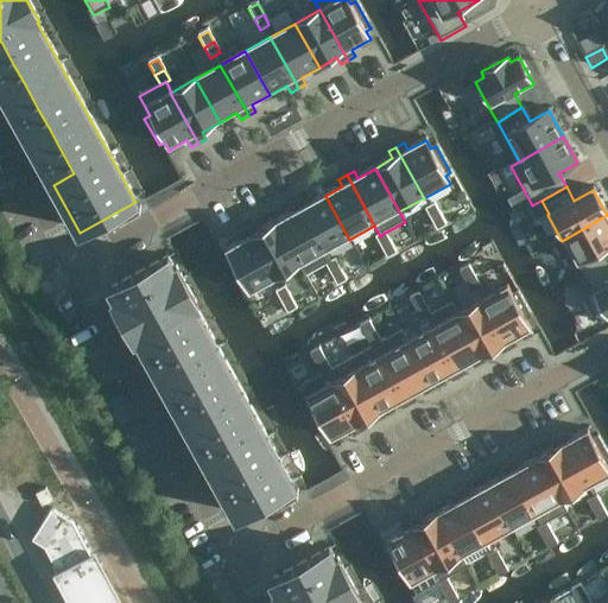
[(349,240),(325,196),(308,205),(304,198),(297,203),(324,253),(325,253),(349,240)]
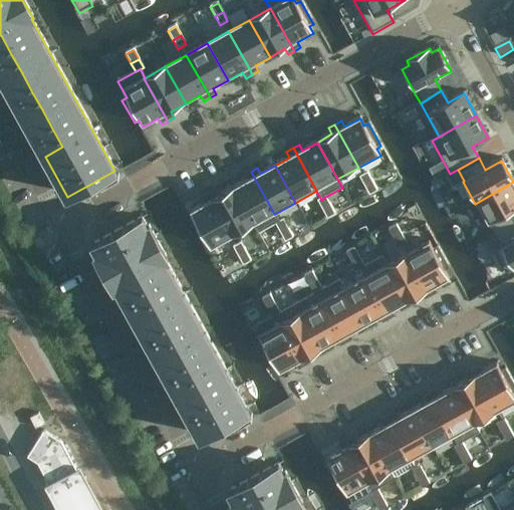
[(274,214),(251,172),(244,175),(248,181),(233,189),(253,226),(258,235),(275,225),(280,223),(280,222),(275,214),(274,214)]
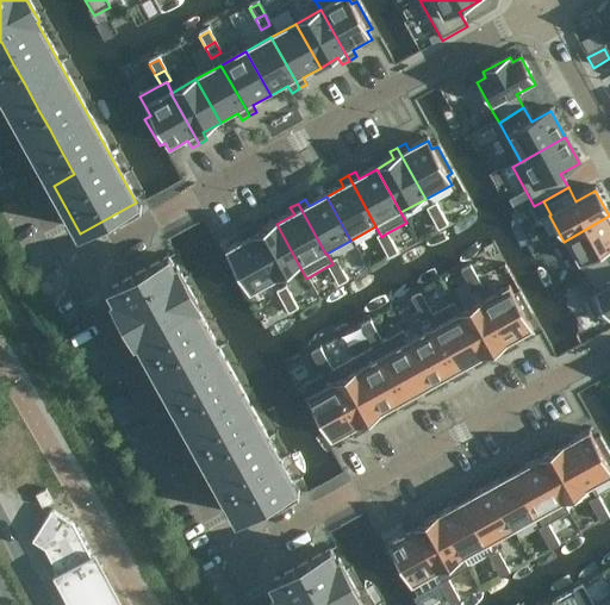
[(433,222),(442,217),(436,206),(427,211),(433,222)]
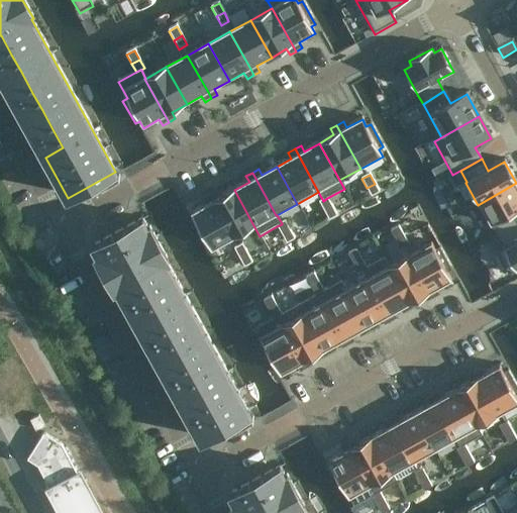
[(516,223),(512,214),(516,211),(516,186),(516,185),(516,184),(516,183),(478,205),(479,205),(498,237),(516,226),(516,223)]
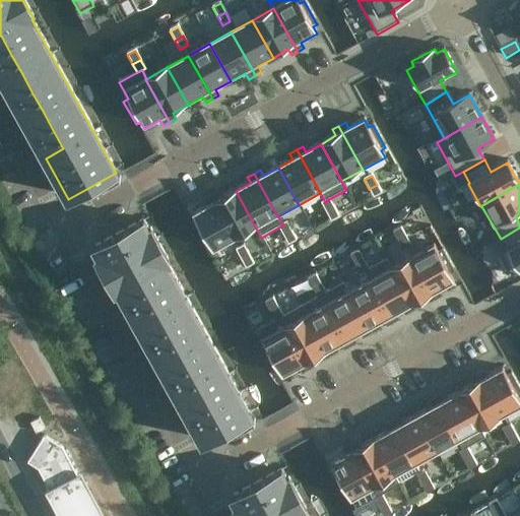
[(381,194),(377,185),(369,189),(374,198),(381,194)]
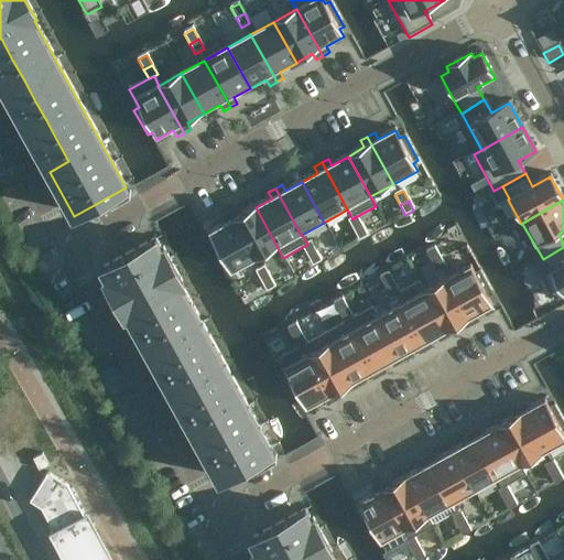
[(278,248),(256,207),(239,216),(236,210),(229,214),(255,260),(278,248)]
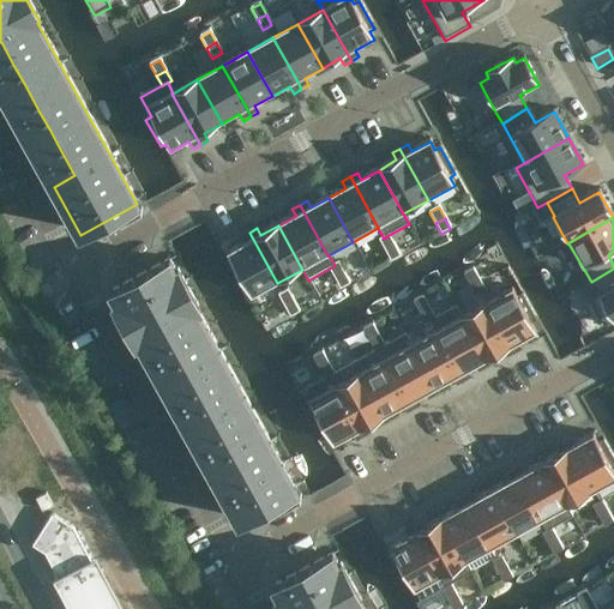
[(232,263),(227,265),(241,293),(247,289),(252,299),(277,284),(250,233),(241,236),(246,243),(227,254),(232,263)]
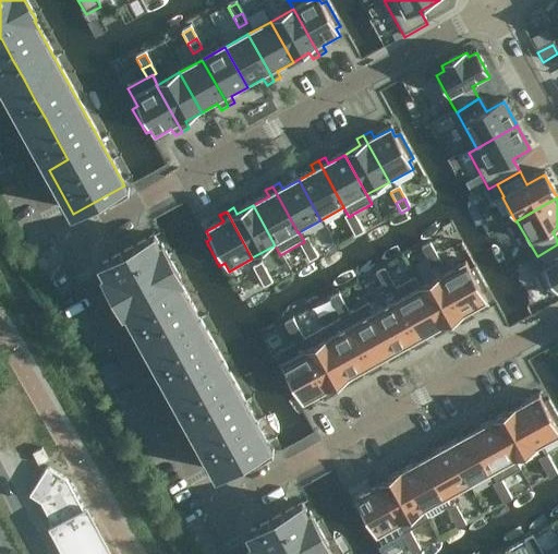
[(350,229),(359,224),(353,214),(344,219),(350,229)]
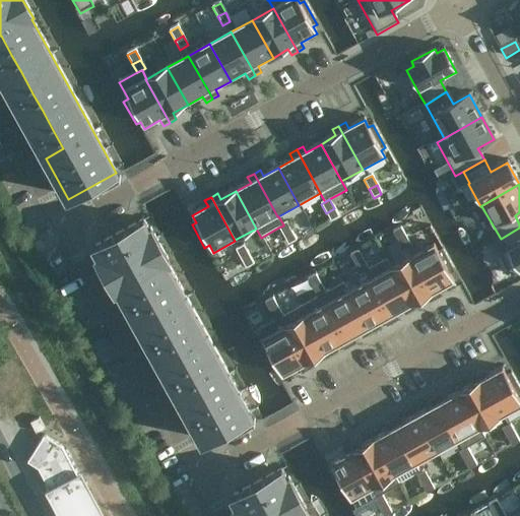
[(339,217),(334,208),(326,213),(331,221),(339,217)]
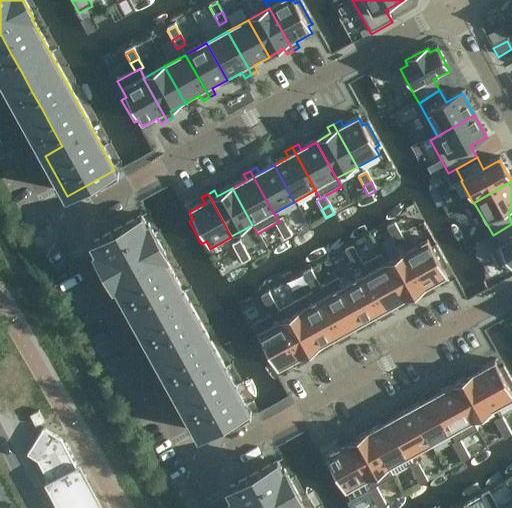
[(200,436),(247,410),(163,259),(165,258),(148,227),(146,228),(141,218),(94,244),(99,254),(97,255),(114,286),(116,285),(200,436)]
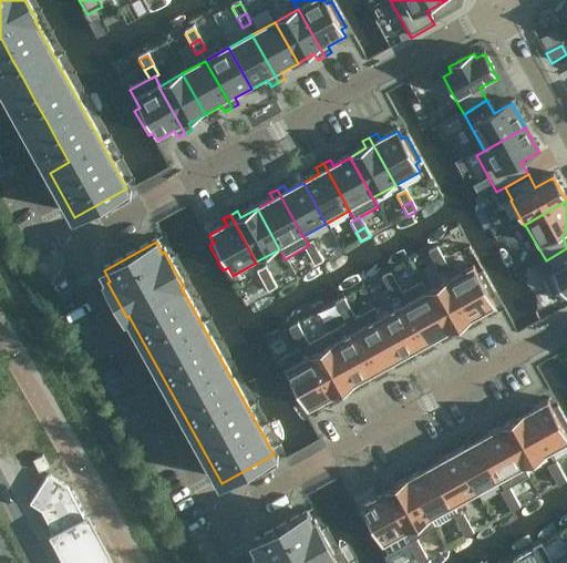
[(309,258),(318,253),(312,243),(309,245),(309,246),(303,248),(309,258)]
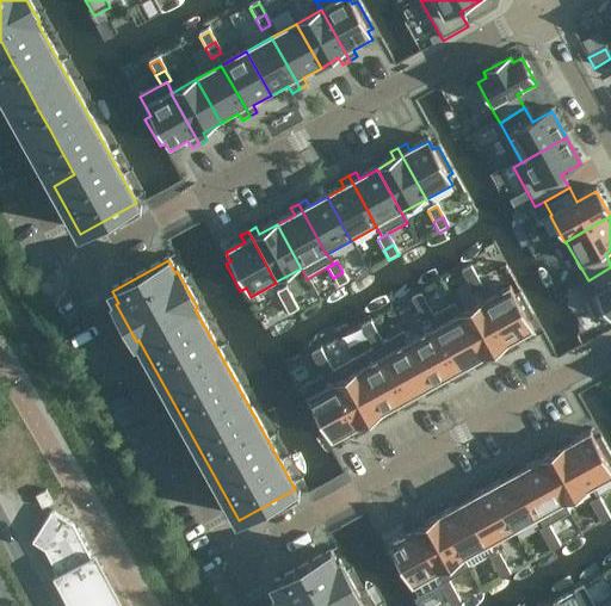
[(610,267),(588,280),(579,285),(602,327),(610,322),(610,321),(610,267)]
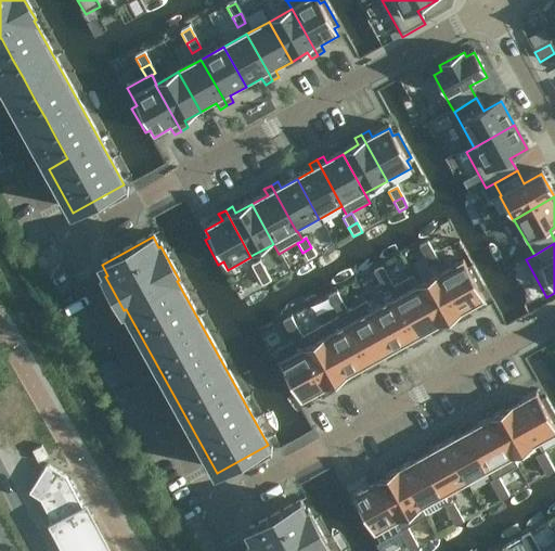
[(434,254),(428,245),(424,247),(420,250),(425,259),(434,254)]
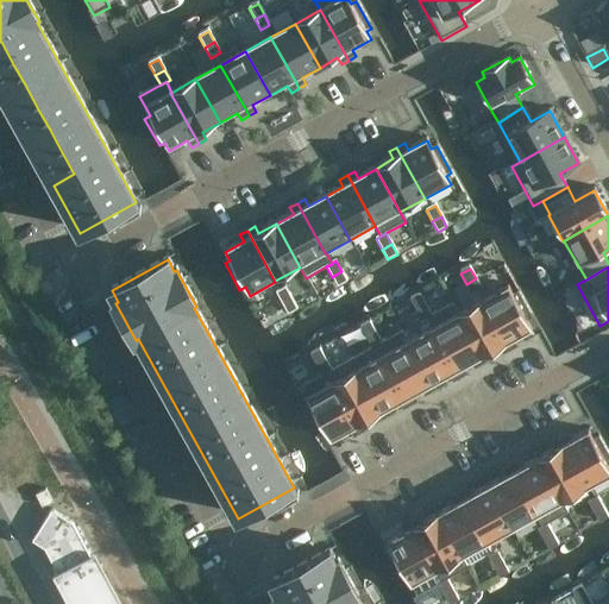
[(347,283),(341,271),(332,277),(338,288),(347,283)]
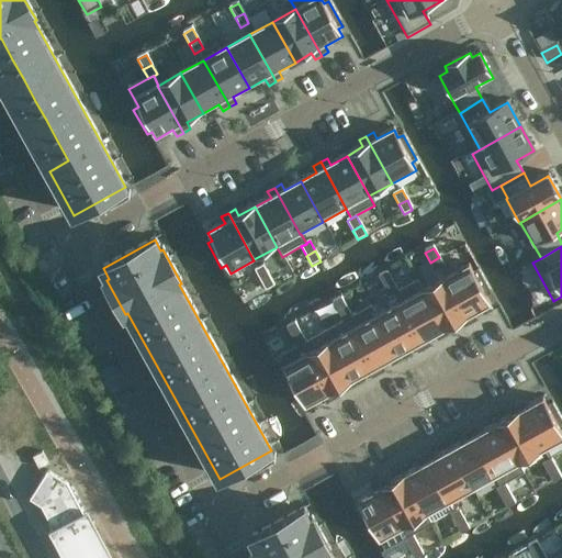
[(444,267),(439,257),(430,263),(436,272),(440,269),(444,267)]
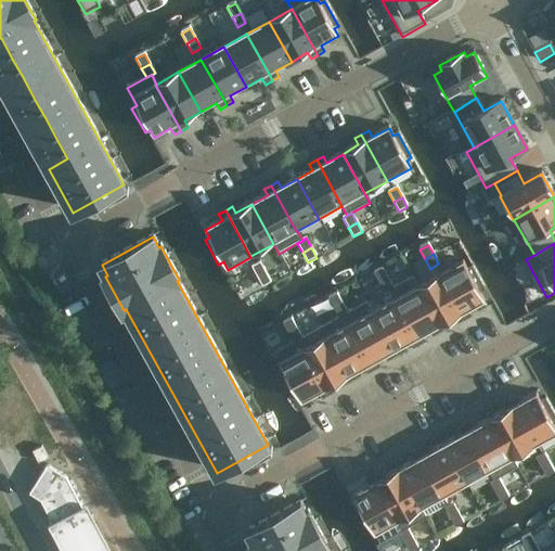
[(486,292),(472,267),(467,270),(463,263),(439,276),(465,321),(472,318),(468,311),(486,302),(481,294),(486,292)]
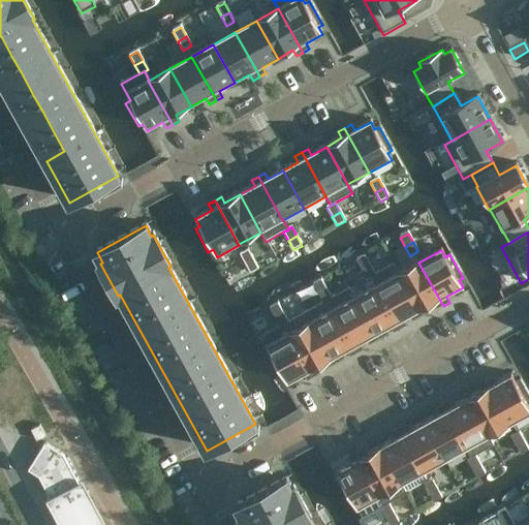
[(245,265),(253,260),(248,251),(240,255),(245,265)]
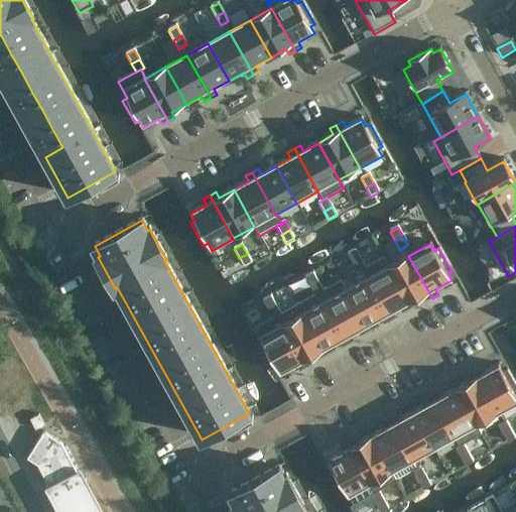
[(361,259),(356,251),(352,253),(348,255),(353,264),(361,259)]
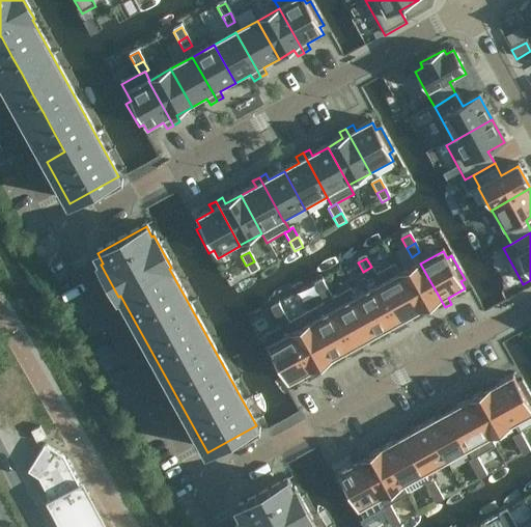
[(259,271),(254,261),(246,266),(251,275),(259,271)]
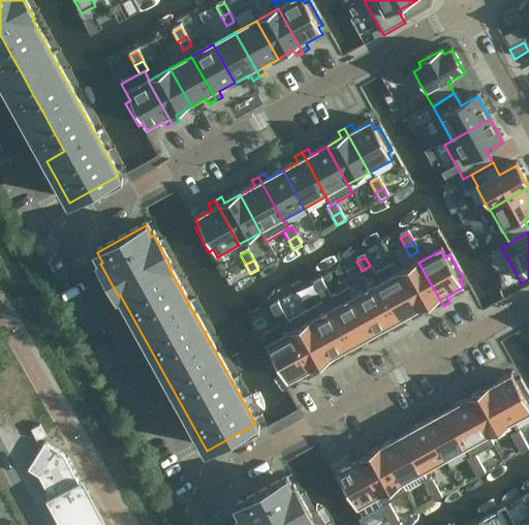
[(443,306),(418,263),(398,274),(393,266),(418,312),(433,304),(437,310),(443,306)]
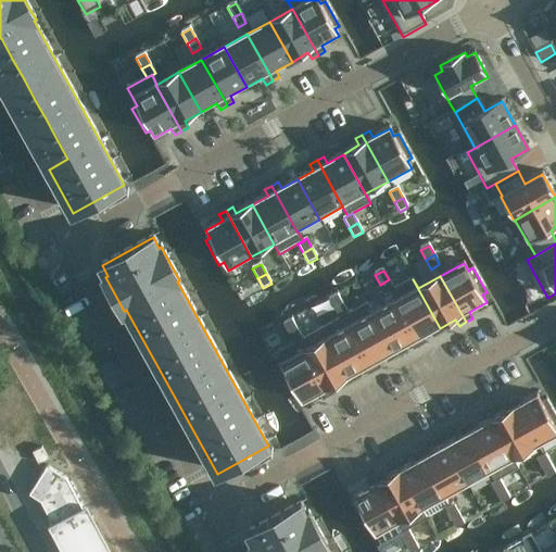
[(393,289),(389,279),(380,285),(386,295),(389,292),(390,291),(393,289)]
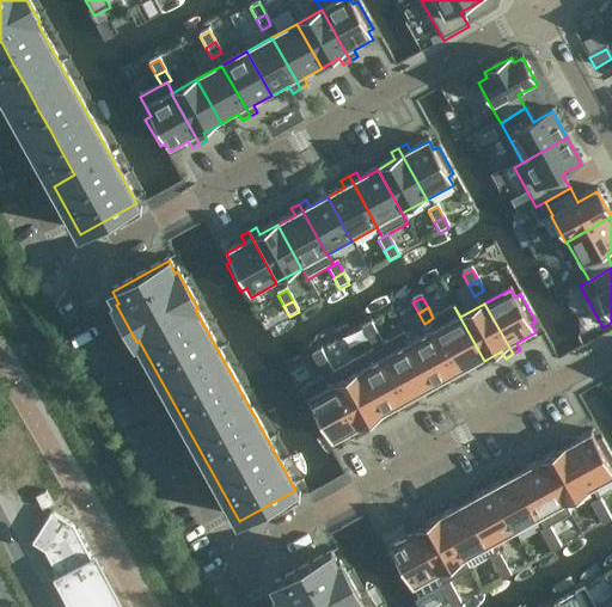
[(484,361),(454,307),(433,318),(429,320),(463,382),(470,378),(466,371),(484,361)]
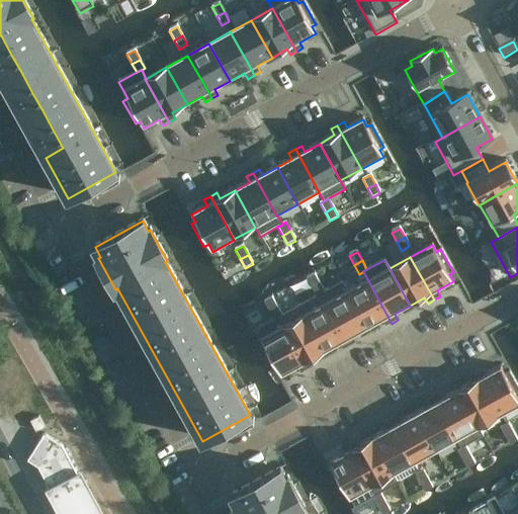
[(392,324),(363,271),(362,272),(367,280),(347,291),(342,283),(367,329),(381,321),(385,327),(392,324)]
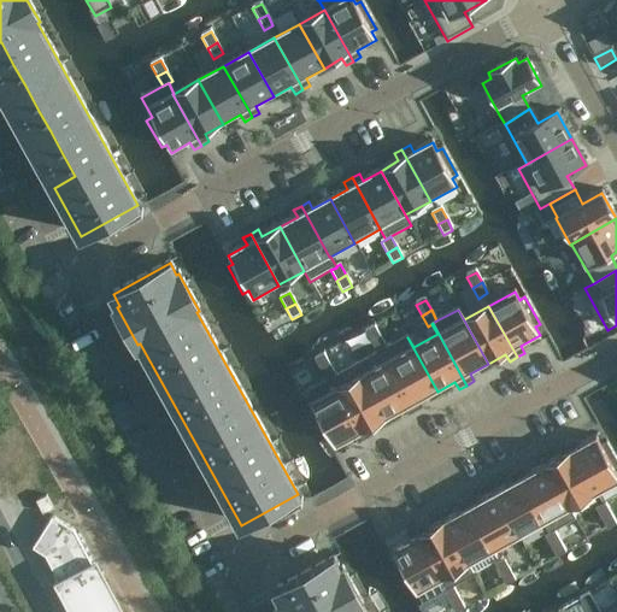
[(380,339),(375,328),(370,330),(365,333),(371,343),(380,339)]
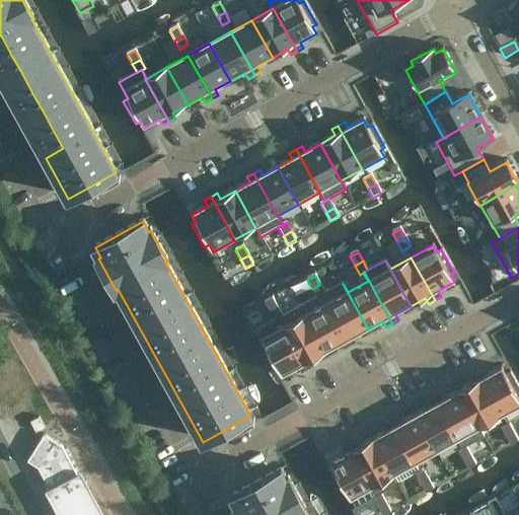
[(343,284),(324,294),(321,296),(350,348),(356,344),(353,338),(368,329),(343,284)]
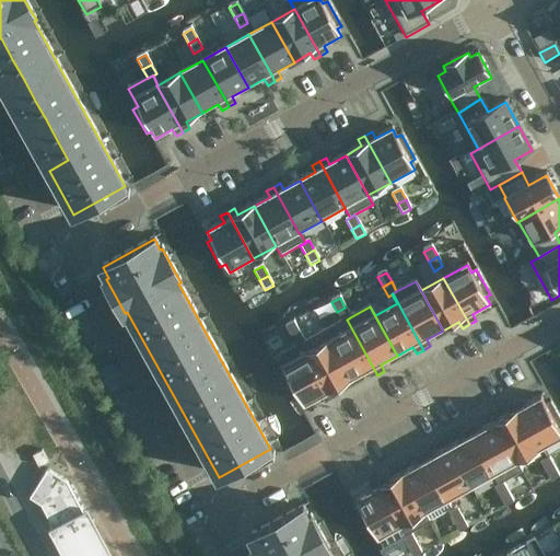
[(350,317),(345,308),(337,312),(342,322),(347,320),(350,317)]
